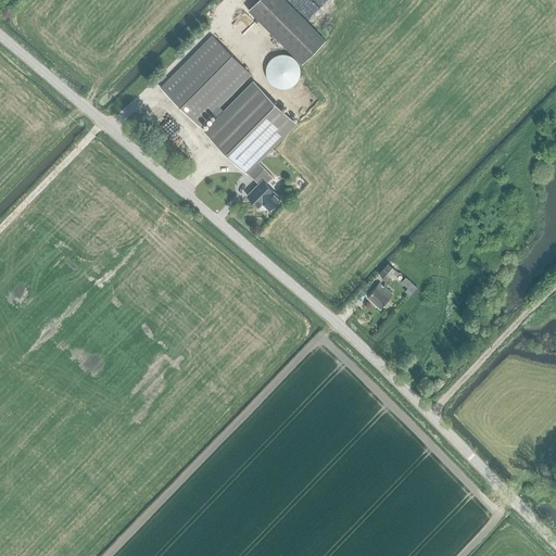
[(297,62),(295,61),(301,65),(325,41),(283,0),(257,0),(248,11),(294,60),(293,59),(292,58),(290,57),(289,55),(287,55),(286,54),(283,54),(282,54),(280,54),(279,55),(277,55),(276,57),(274,58),(273,59),(272,60),(270,61),(269,62),(268,63),(267,65),(266,66),(266,68),(266,70),(266,72),(266,73),(266,75),(266,77),(267,78),(267,80),(268,81),(269,83),(270,84),(272,86),(273,86),(275,87),(276,88),(278,89),(279,89),(281,89),(283,89),(285,89),(287,89),(288,89),(290,88),(291,87),(293,86),(294,85),(295,84),(297,83),(298,81),(299,80),(299,78),(300,77),(300,75),(300,73),(300,72),(300,70),(300,68),(300,66),(299,65),(298,63),(297,62)]
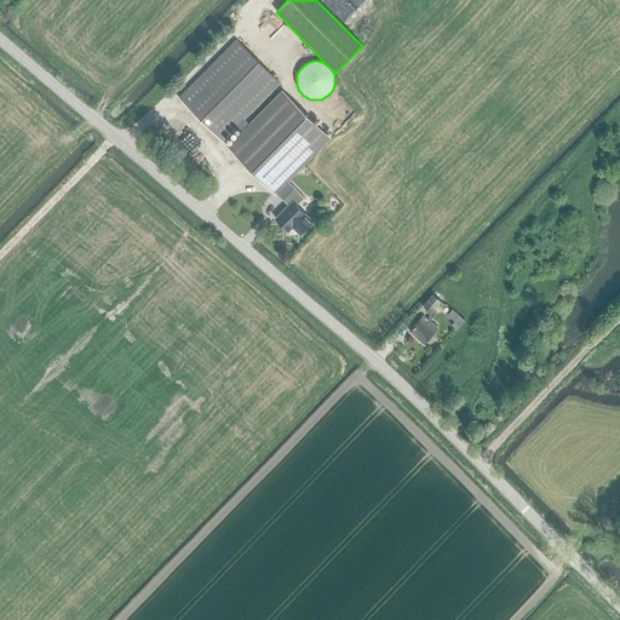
[(357,12),(345,24),(350,29),(362,18),(357,12)]
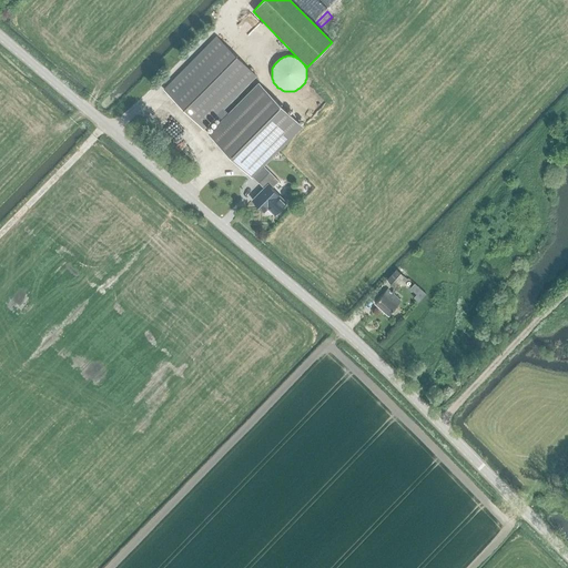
[(164,91),(204,129),(219,114),(224,121),(211,135),(254,175),(254,174),(266,186),(252,200),(264,212),(269,208),(275,214),(280,210),(286,203),(272,189),(280,181),(271,171),(263,164),(302,125),(260,84),(230,115),(224,109),(255,74),(215,37),(164,91)]
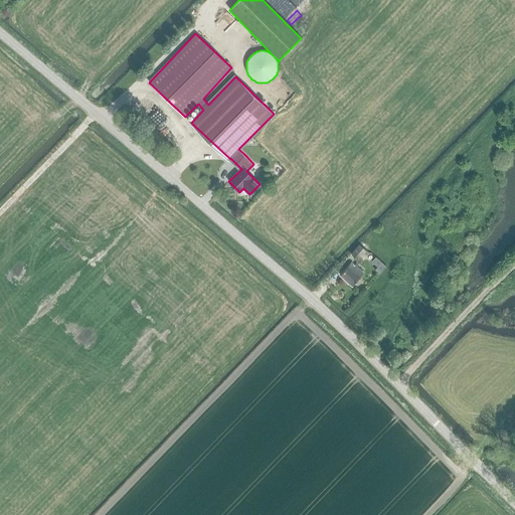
[(367,251),(359,244),(351,253),(359,261),(367,251)]
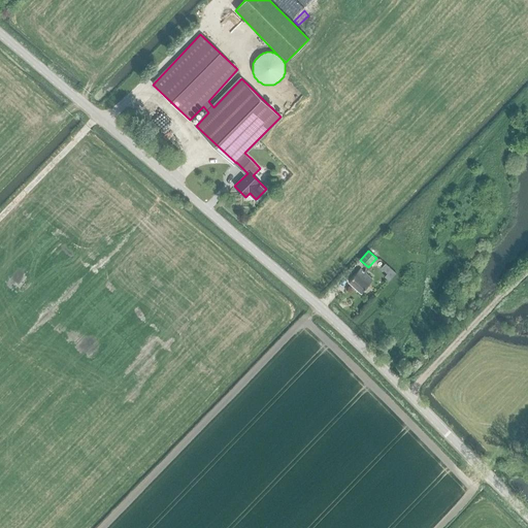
[(391,269),(387,273),(392,278),(396,273),(391,269)]
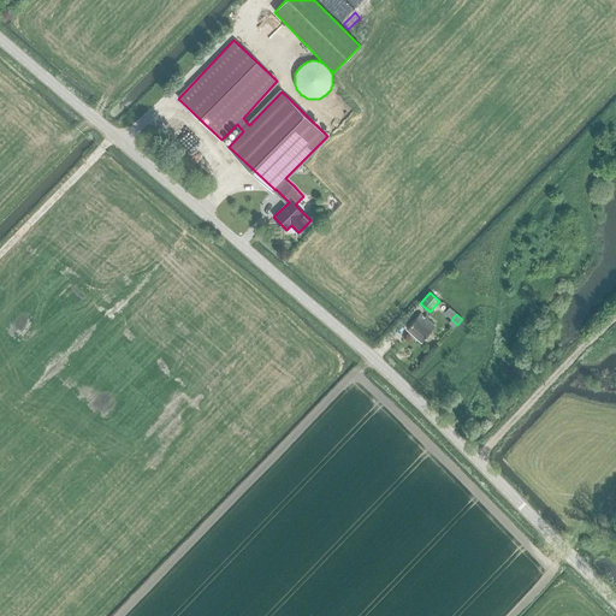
[(420,315),(406,331),(421,344),(434,327),(420,315)]
